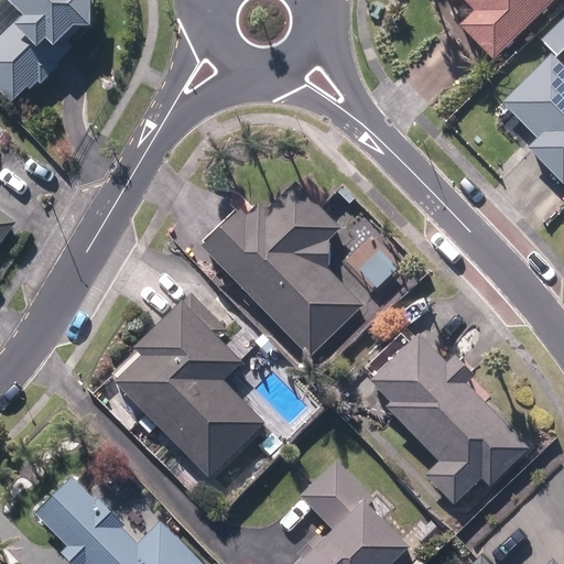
[(0,40),(0,97),(10,108),(26,91),(30,95),(38,87),(41,90),(60,72),(57,69),(74,53),(64,43),(73,34),(88,35),(88,0),(2,0),(7,4),(6,6),(20,21),(0,40)]
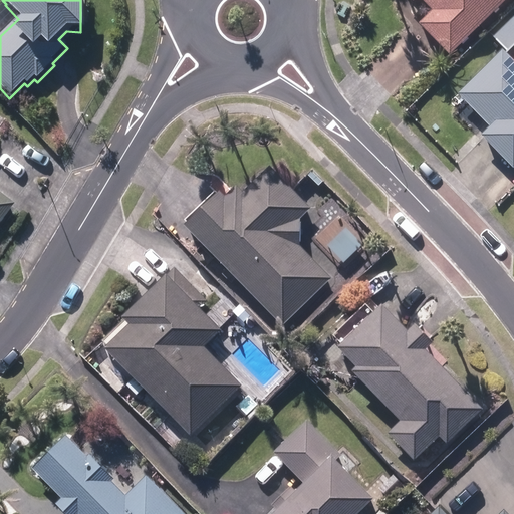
[(419,25),(449,56),(507,0),(411,0),(414,2),(416,0),(422,0),(433,11),(419,25)]
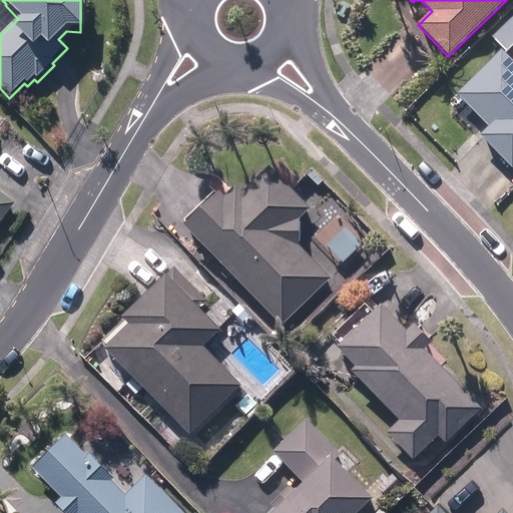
[(480,135),(512,168),(512,167),(512,16),(492,38),(505,51),(503,53),(500,50),(457,93),(489,126),(480,135)]
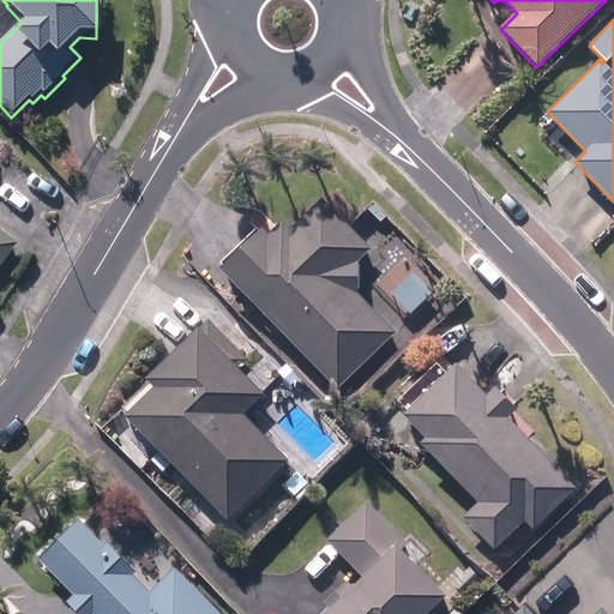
[(217,269),(338,391),(396,335),(356,295),(356,263),(369,251),(319,199),(289,229),(282,222),(268,236),(259,227),(217,269)]
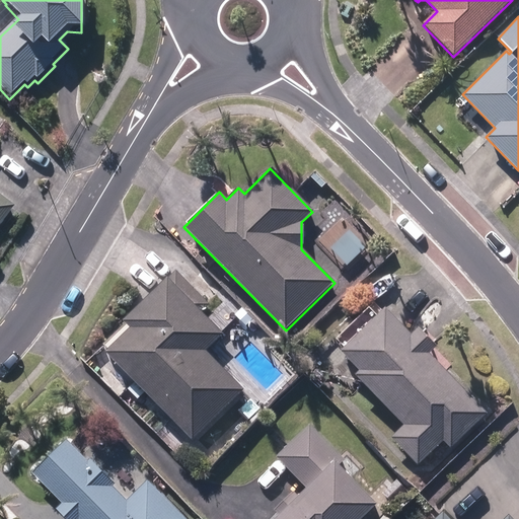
[(0,228),(14,210),(0,199),(0,228)]
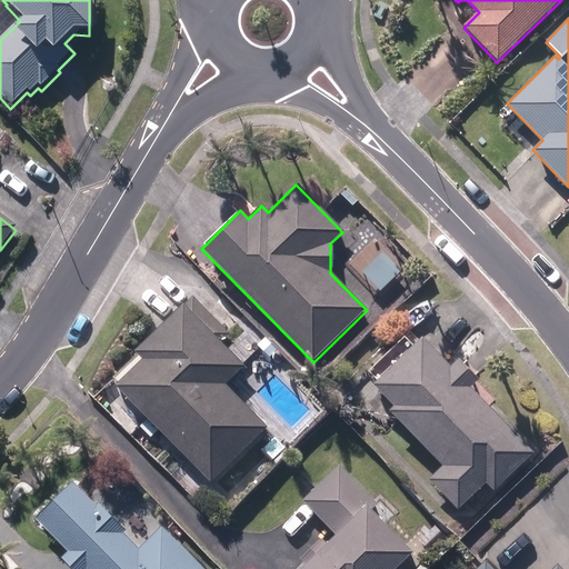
[(160,430),(211,482),(267,427),(227,385),(245,367),(220,342),(229,335),(193,298),(185,306),(182,303),(135,350),(138,355),(115,378),(118,381),(116,385),(149,418),(140,427),(152,438),(160,430)]
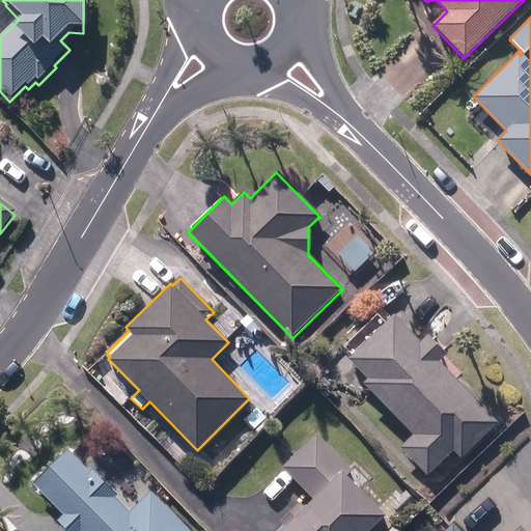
[(400,447),(428,476),(453,451),(460,458),(498,422),(439,361),(446,355),(427,334),(419,341),(393,315),(347,358),(367,379),(364,382),(414,435),(400,447)]
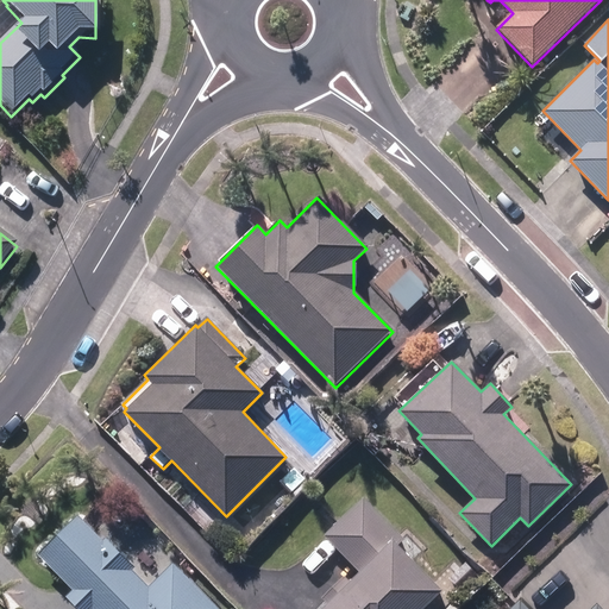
[(319,608),(421,608),(440,590),(397,546),(405,539),(363,498),(325,537),(358,571),(319,608)]
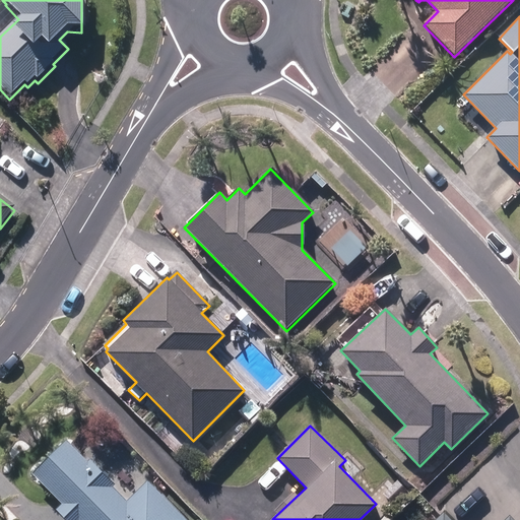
[(186,519),(148,481),(127,502),(114,488),(116,485),(90,460),(87,462),(66,440),(33,473),(64,505),(57,512),(64,519),(78,519),(79,519),(186,519)]
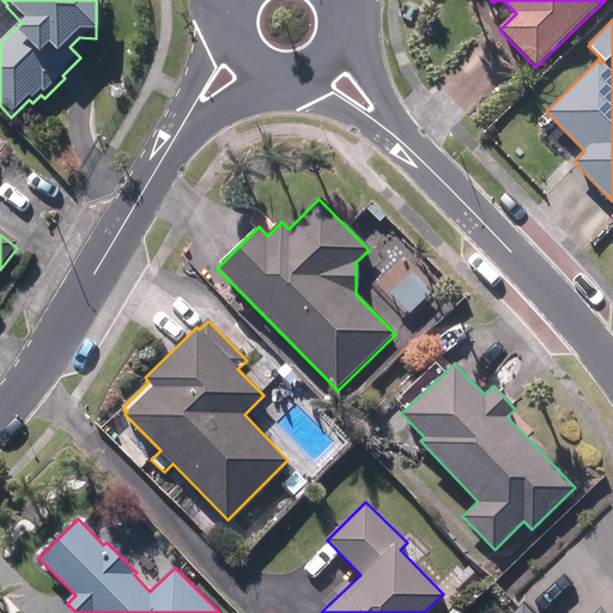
[(453,584),(462,594),(478,578),(469,570),(453,584)]
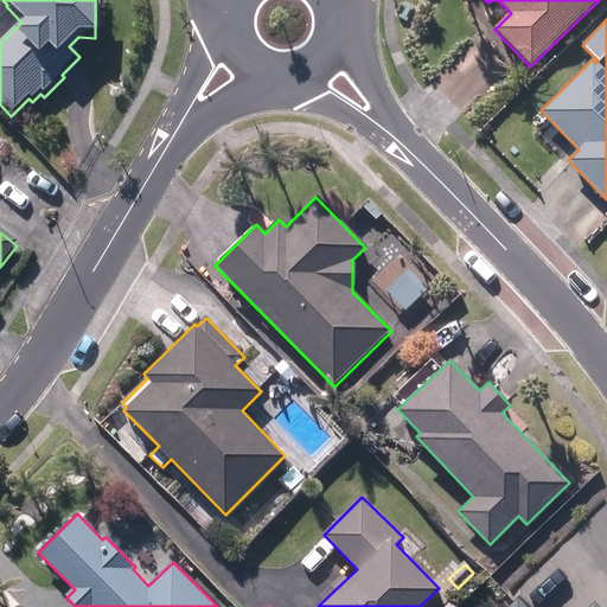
All buildings are outlined.
